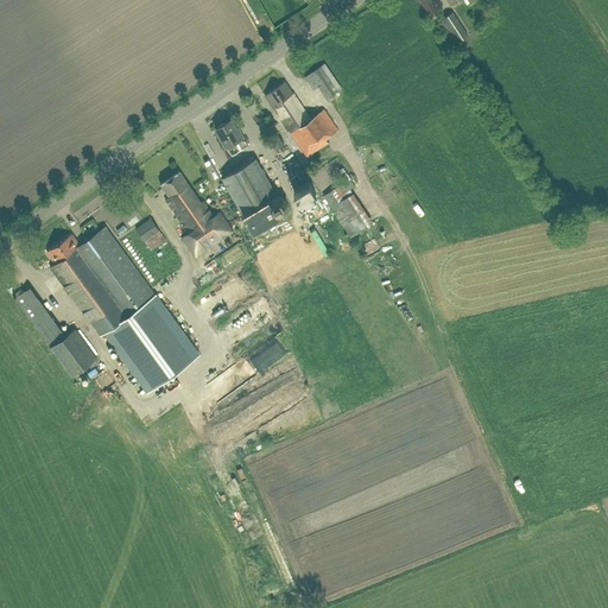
[(432,18),(438,14),(436,11),(429,0),(419,0),(429,16),(429,14),(432,18)]
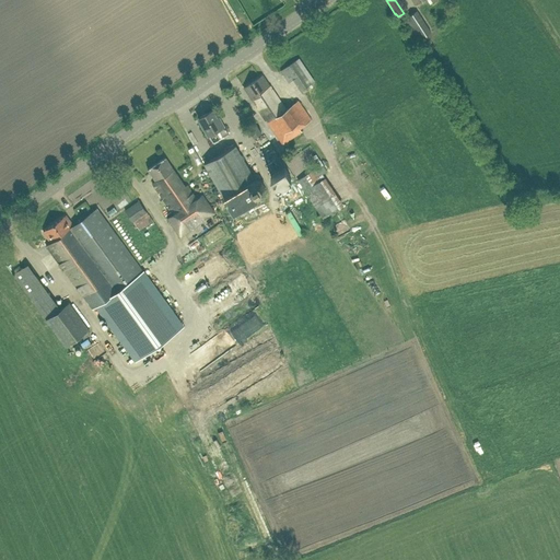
[(432,0),(411,0),(416,6),(408,11),(421,32),(433,24),(424,12),(435,4),(432,0)]
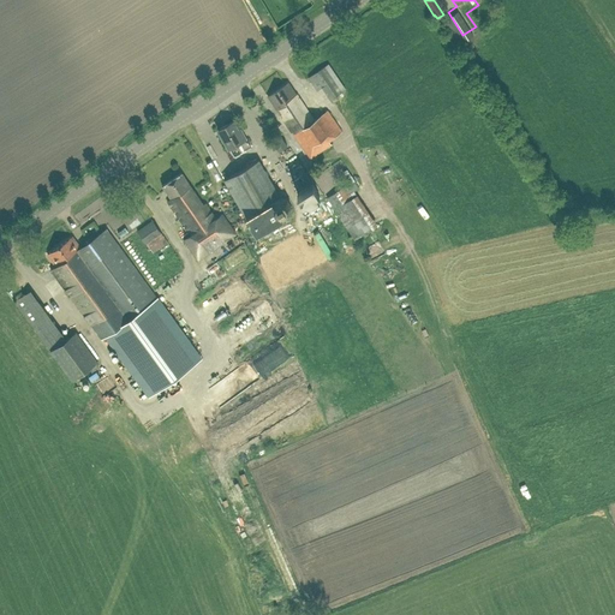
[(345,89),(327,64),(308,77),(316,90),(321,87),(330,100),(345,89)]
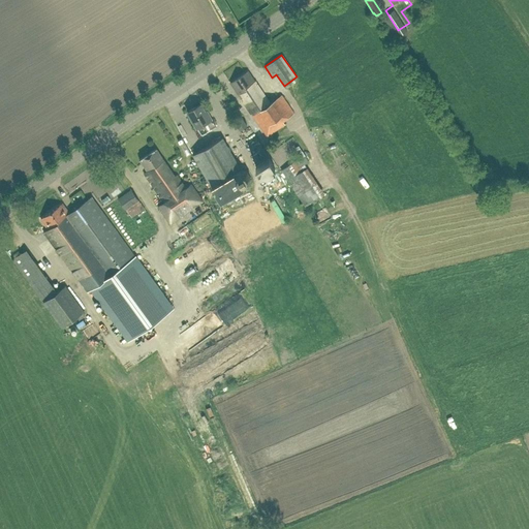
[(269,102),(247,71),(229,83),(266,136),(284,123),(282,120),(293,113),(281,94),(269,102)]
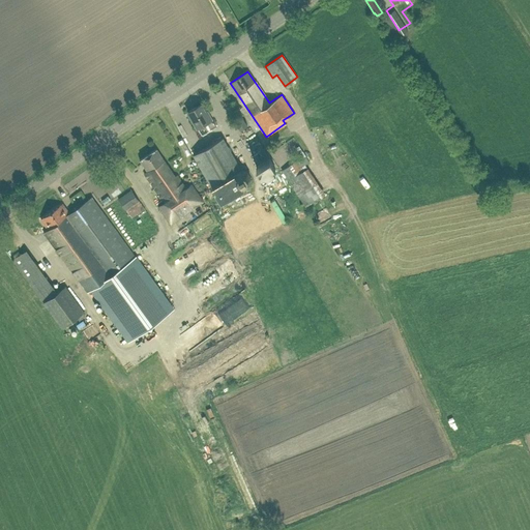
[(205,112),(201,105),(187,112),(197,127),(202,135),(216,126),(211,119),(212,119),(207,111),(205,112)]
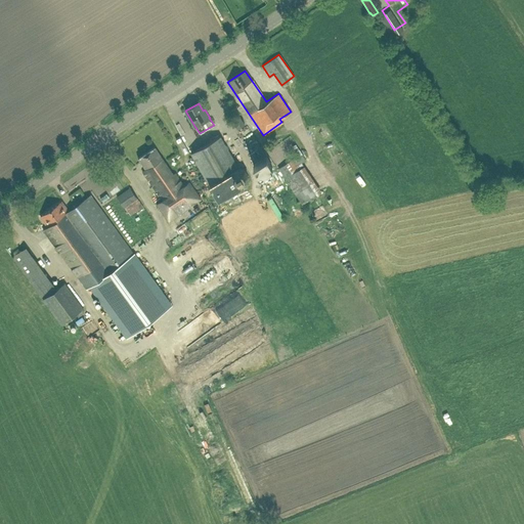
[(236,128),(243,124),(237,114),(230,119),(236,128)]
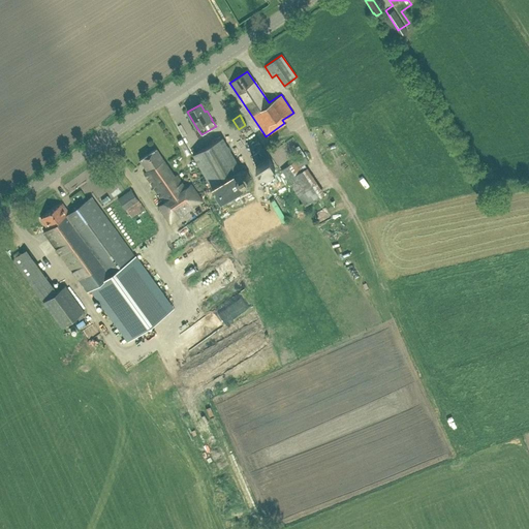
[(242,174),(222,137),(192,154),(211,186),(211,185),(219,200),(241,188),(243,189),(249,185),(250,177),(247,170),(242,174)]
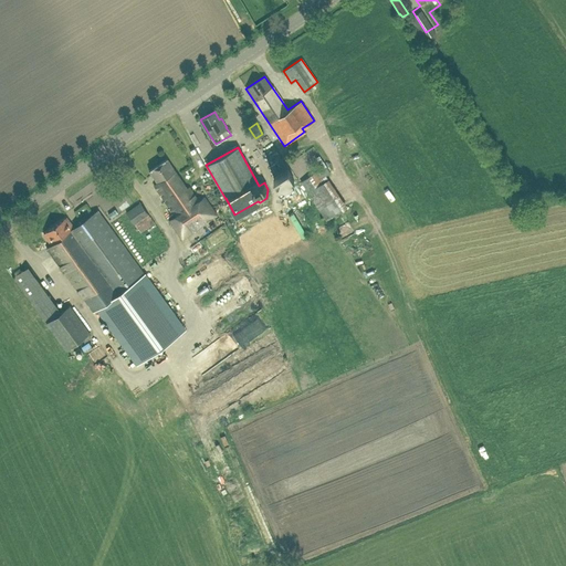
[(263,166),(270,165),(269,159),(279,157),(276,149),(269,152),(269,154),(260,156),(263,166)]
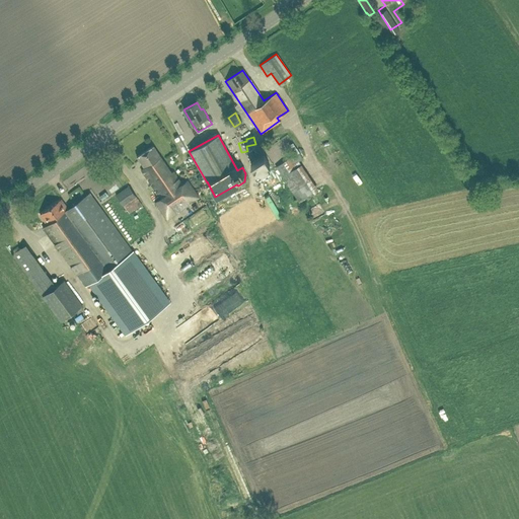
[(286,144),(291,153),(295,152),(290,142),(286,144)]
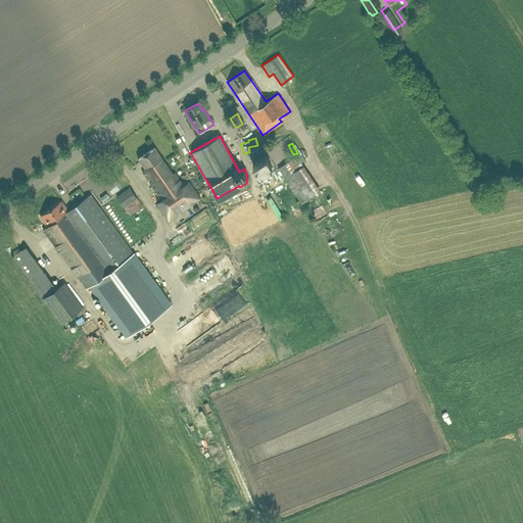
[(172,173),(154,147),(138,158),(145,169),(142,171),(161,199),(156,203),(168,221),(199,198),(188,182),(184,185),(175,172),(172,173)]
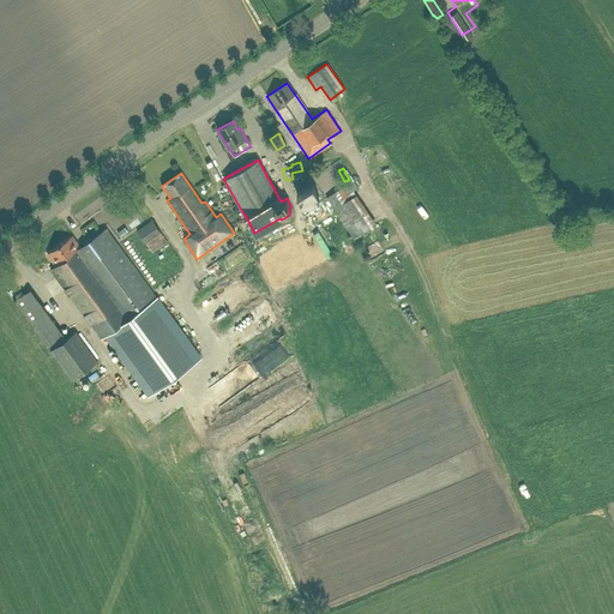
[(311,184),(296,193),(304,204),(319,194),(311,184)]
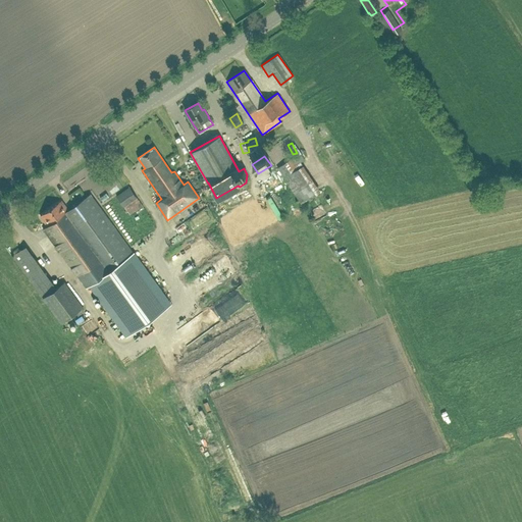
[(316,191),(299,165),(293,168),(286,159),(275,167),(298,202),(316,191)]
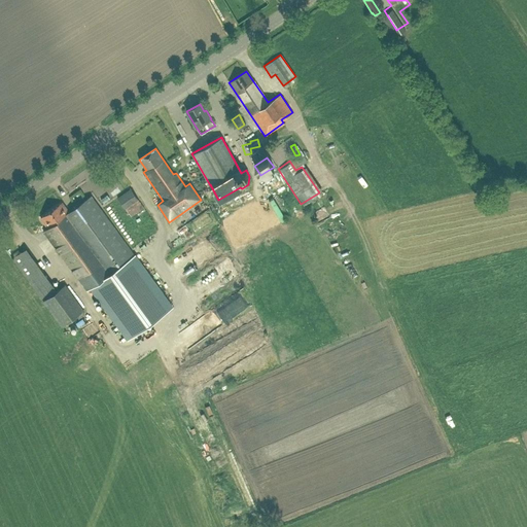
[(131,216),(143,207),(129,188),(116,198),(131,216)]
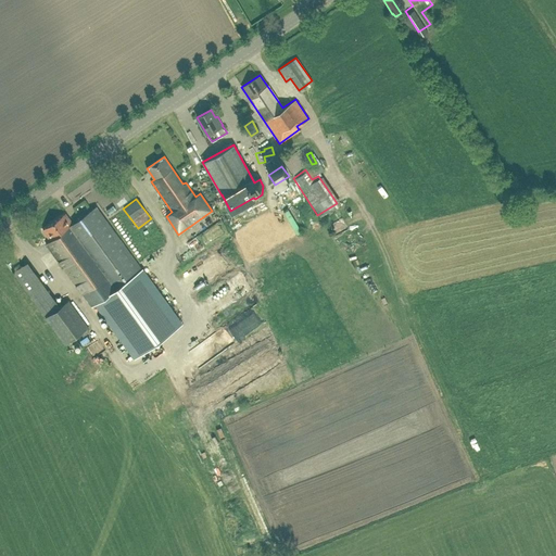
[(72,224),(64,213),(42,230),(49,240),(45,243),(91,306),(96,303),(135,357),(181,324),(96,206),(72,224)]
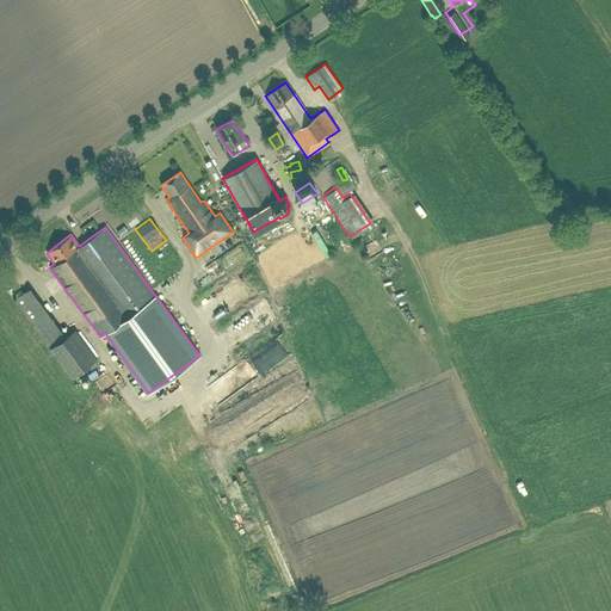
[(364,241),(366,251),(376,248),(374,239),(364,241)]
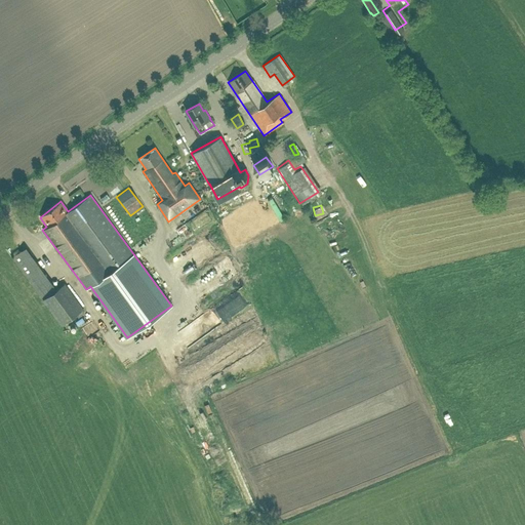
[(56,289),(25,247),(12,257),(43,299),(61,323),(75,313),(78,317),(84,312),(81,309),(82,308),(65,284),(56,289)]
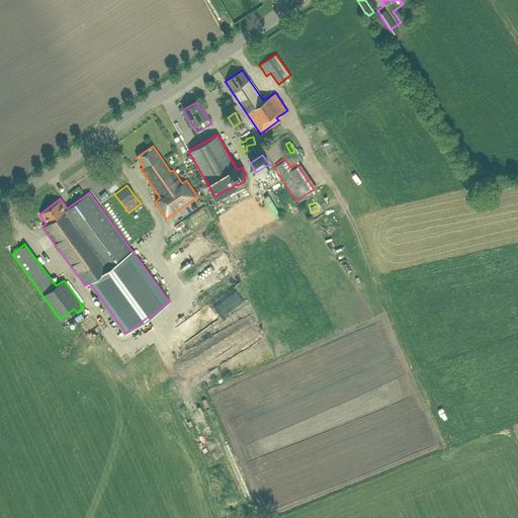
[(236,288),(206,306),(212,318),(243,301),(236,288)]
